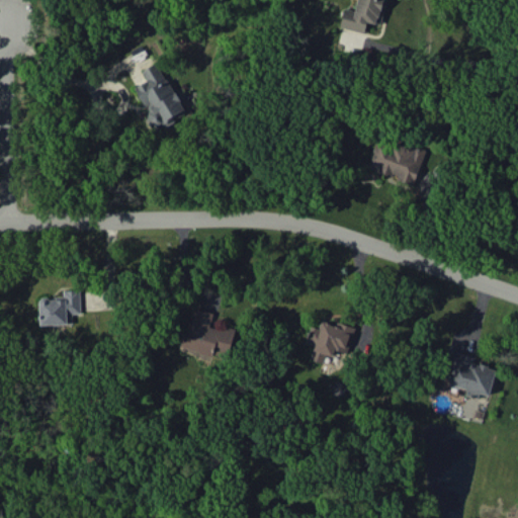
[(340,26),(365,32),(367,21),(380,24),(385,0),(358,0),(356,10),(345,8),(340,26)]
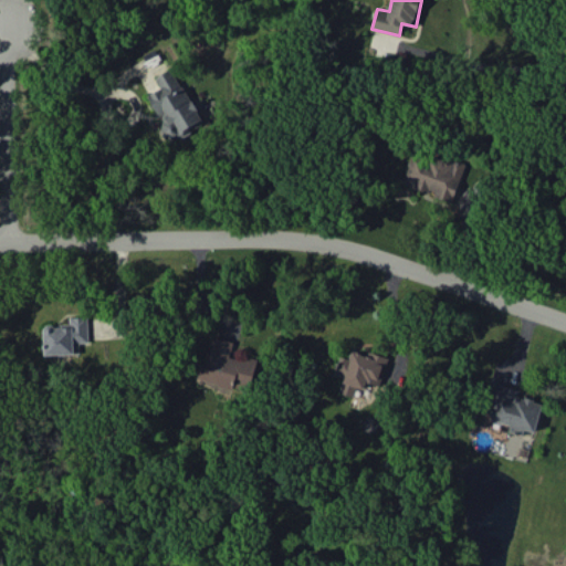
[(147,94),(166,125),(161,127),(170,143),(205,123),(171,67),(155,77),(160,87),(147,94)]
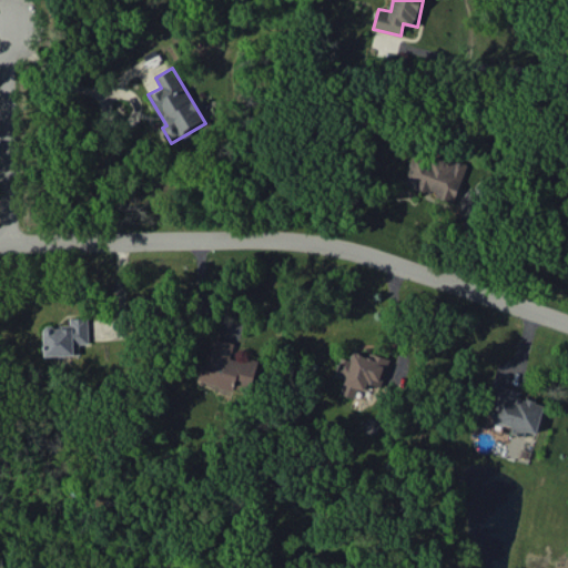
[(466,164),(415,150),(405,184),(436,193),(435,199),(454,204),(466,164)]
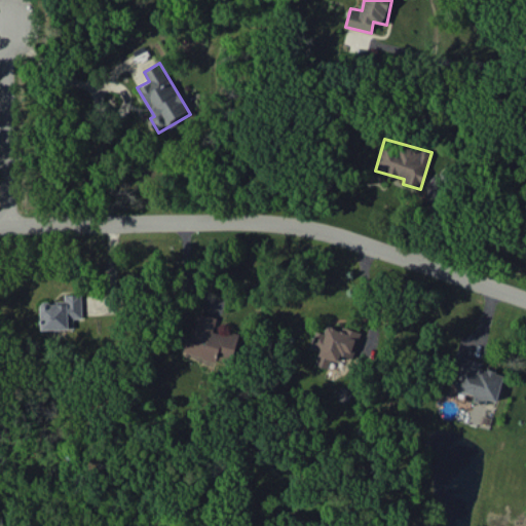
[(81,317),(81,294),(65,294),(65,301),(40,302),(41,329),(73,329),(73,318),(81,317)]
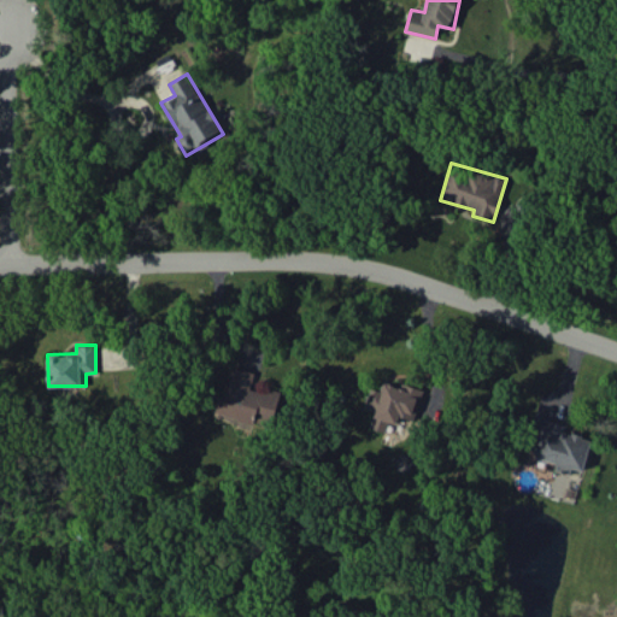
[(280,391),(268,388),(266,393),(251,388),(254,372),(233,366),(225,397),(219,395),(215,415),(270,428),(280,391)]
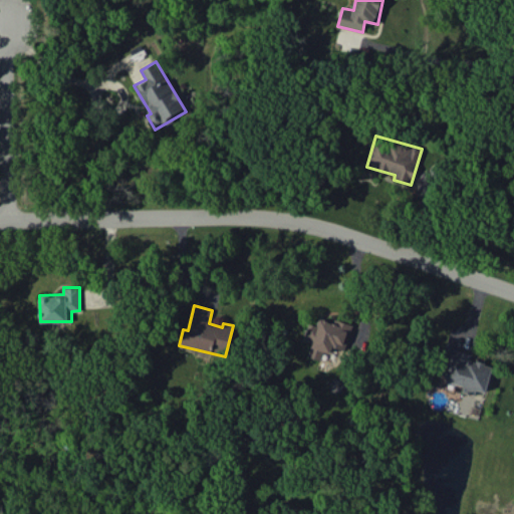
[(351,325),(319,316),(316,325),(308,323),(303,340),(312,343),(308,356),(320,360),(323,349),(343,355),(351,325)]
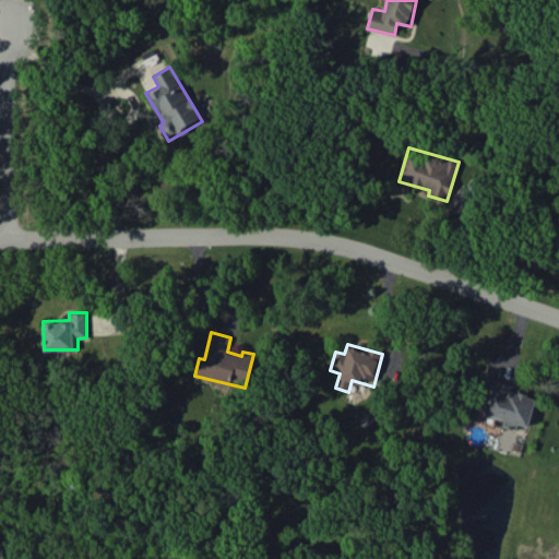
[(485,415),(503,419),(502,426),(516,429),(518,424),(528,426),(535,396),(510,392),(512,384),(486,379),(483,395),(489,396),(485,415)]
